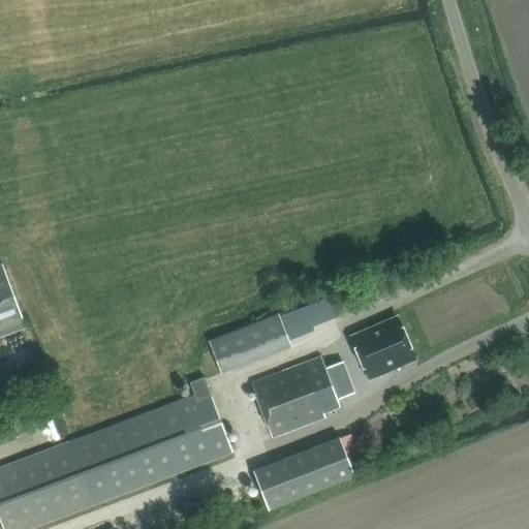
[(2,266),(0,267),(0,336),(25,327),(2,266)]
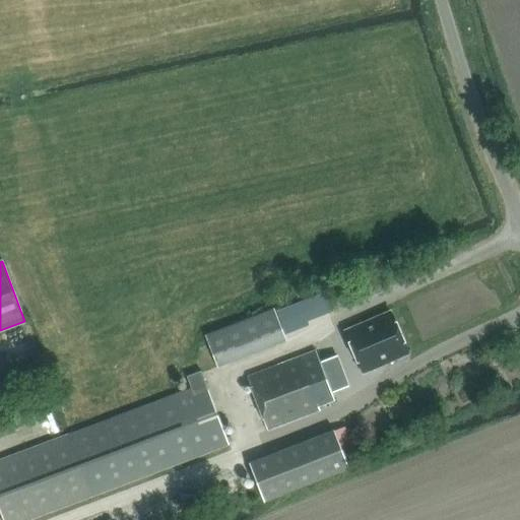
[(273,309),(204,335),(216,367),(285,340),(273,309)]
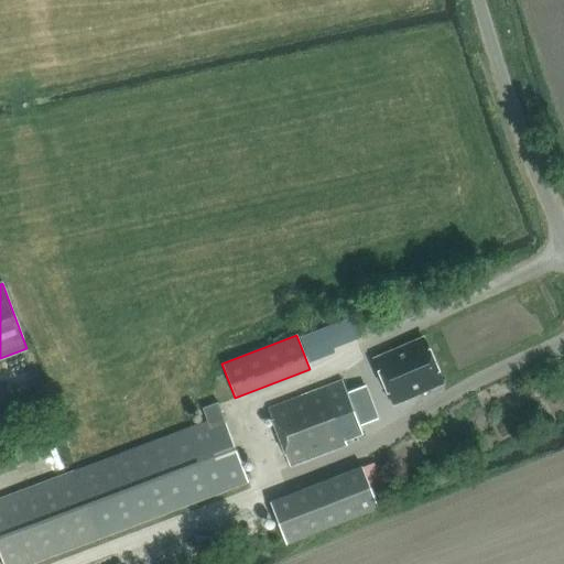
[(423,338),(375,359),(393,404),(442,383),(423,338)]
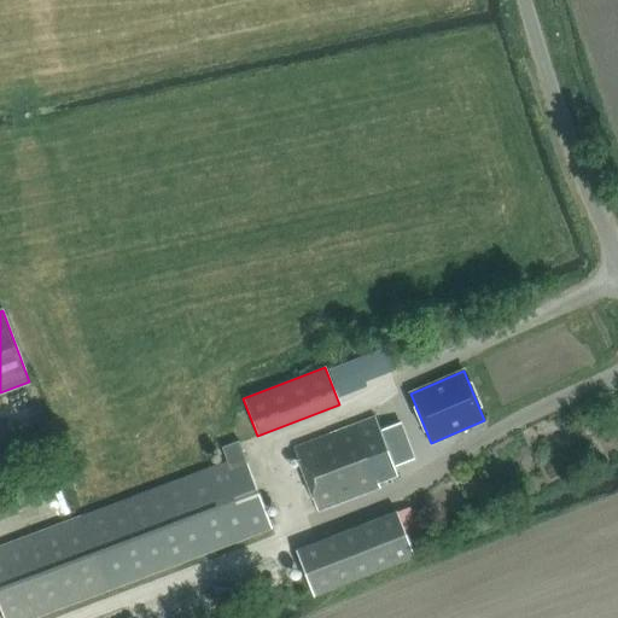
[(375,417),(293,448),(318,512),(380,488),(378,483),(397,476),(375,417)]
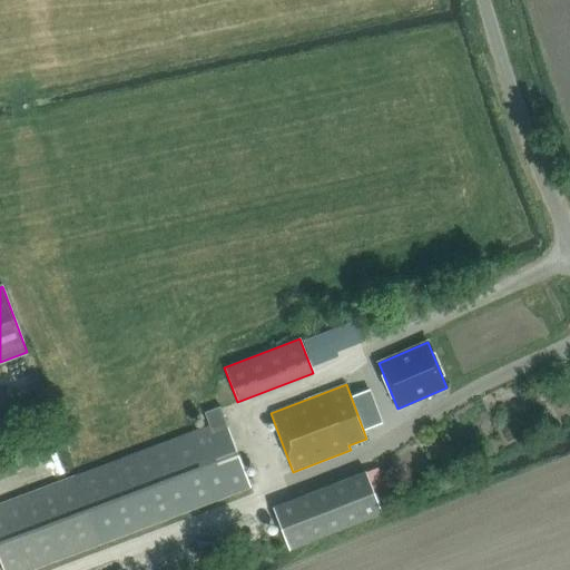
[(0,562),(2,569),(30,569),(251,489),(220,408),(205,414),(209,428),(0,504),(0,562)]
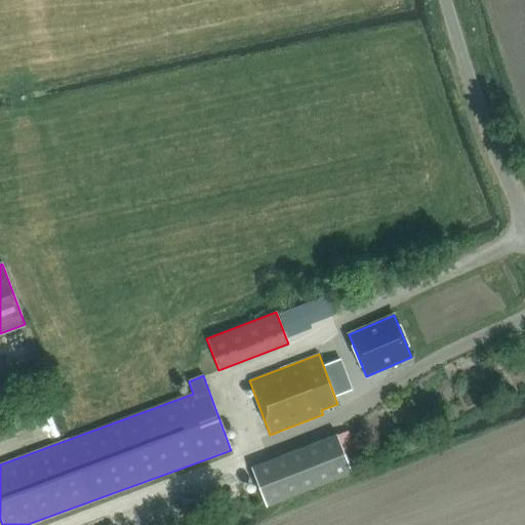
[(501,378),(491,384),(496,395),(507,390),(501,378)]
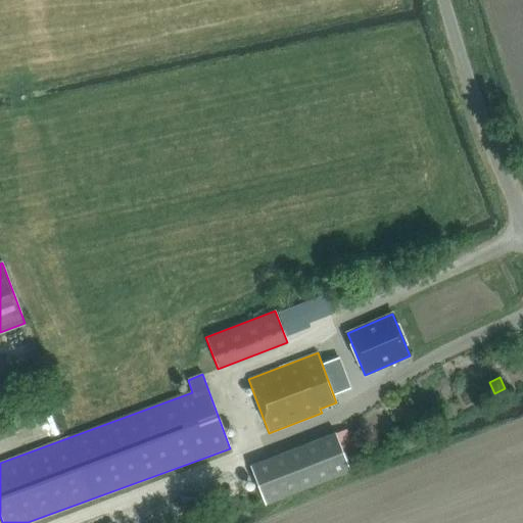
[(336,433),(250,466),(266,505),(351,471),(336,433)]
